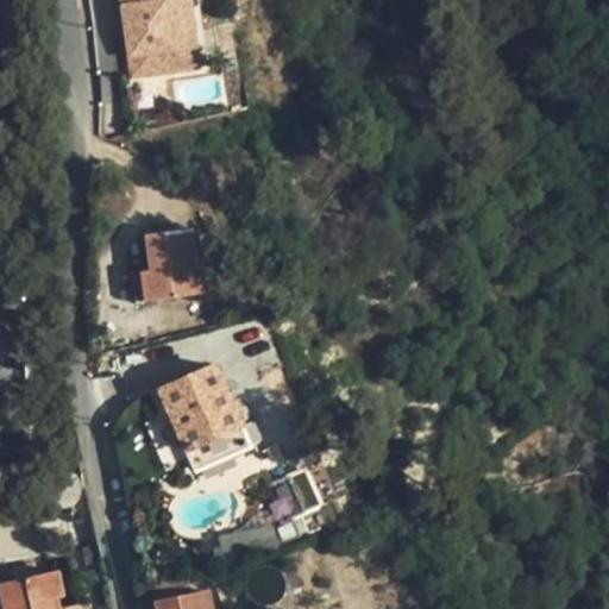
[(132,77),(175,70),(173,60),(195,56),(196,56),(187,0),(142,0),(143,4),(121,7),(132,77)]
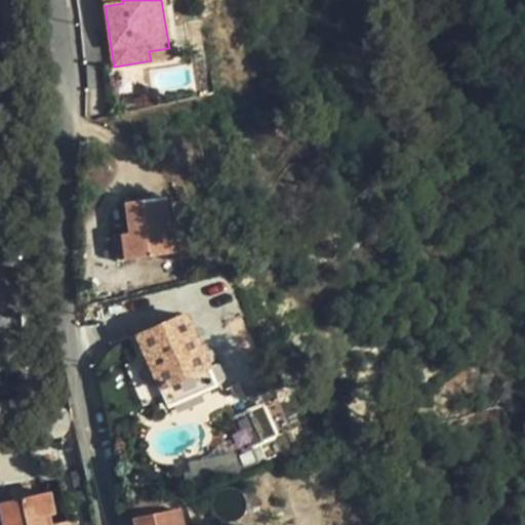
[(149,51),(151,61),(170,58),(168,48),(149,51)]
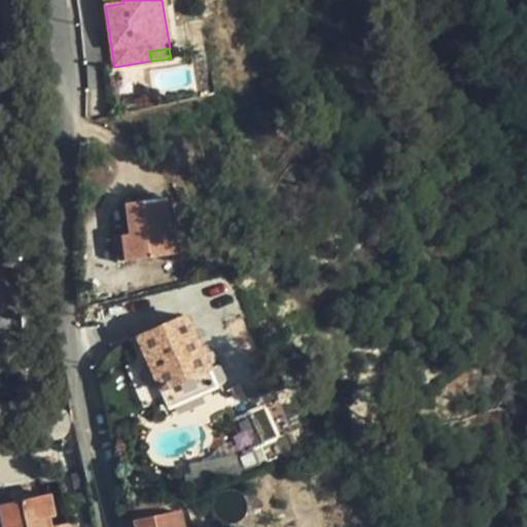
[(125,260),(168,255),(178,253),(174,223),(169,224),(166,199),(125,204),(130,234),(121,235),(125,260)]
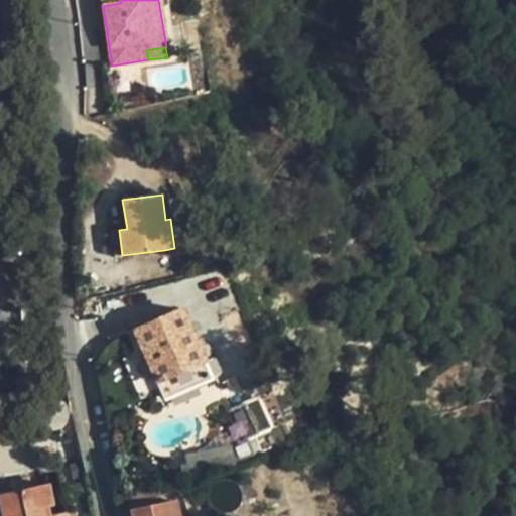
[(114,257),(122,255),(119,230),(110,231),(114,257)]
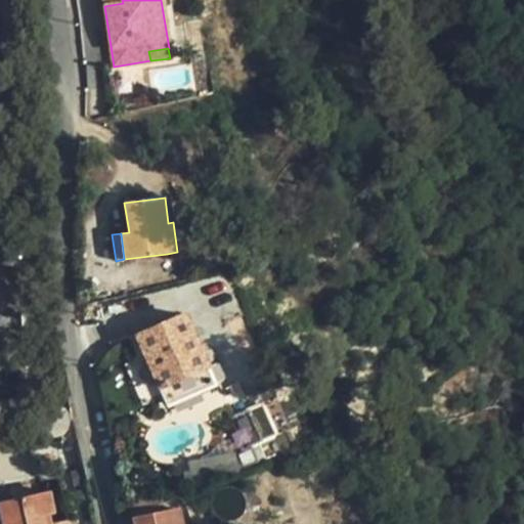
[(207,367),(183,313),(129,338),(153,392),(207,367)]
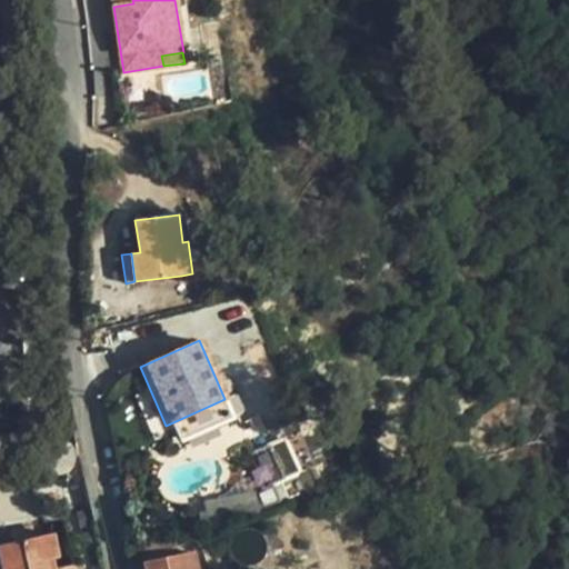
[(32,526),(12,530),(16,542),(35,538),(32,526)]
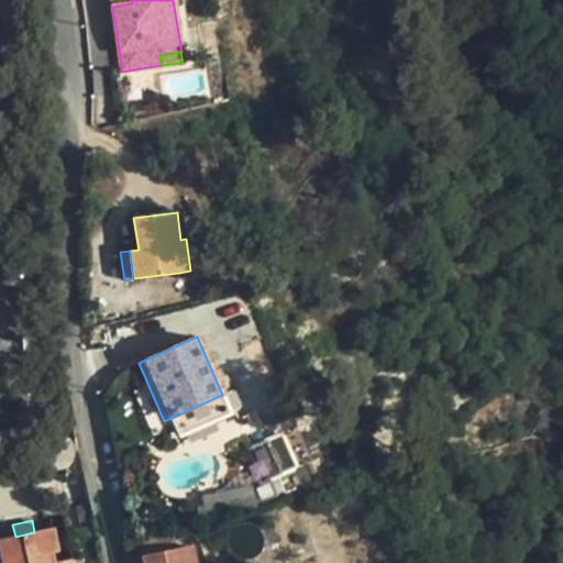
[(264,544),(263,547),(276,543),(271,526),(260,529),(263,533),(264,544)]
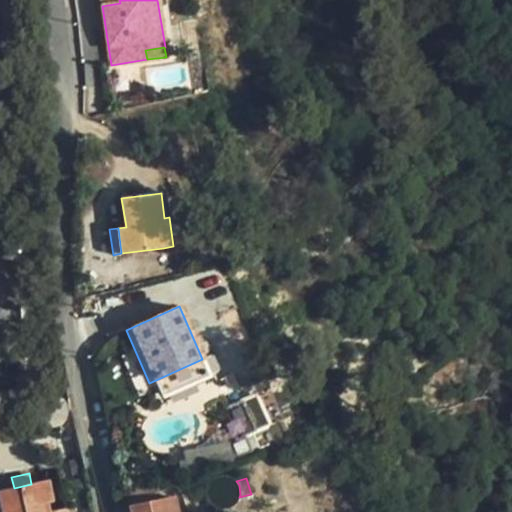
[(0,490),(0,499),(2,511),(50,511),(48,500),(53,499),(49,480),(31,484),(14,488),(0,490)]
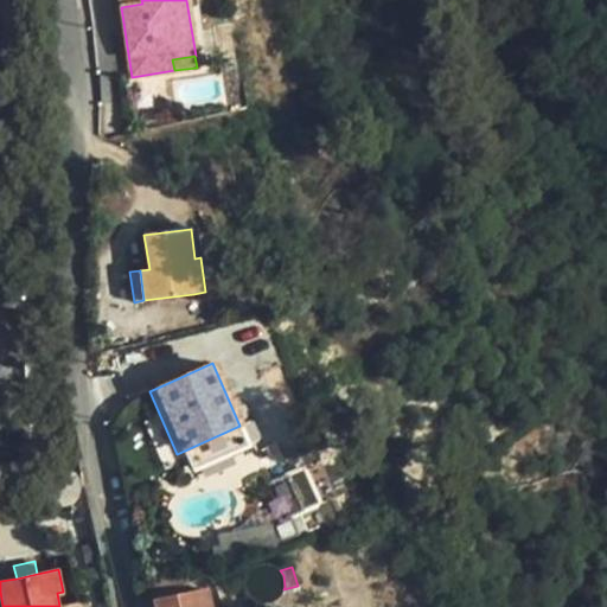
[(155,601),(155,606),(211,606),(208,589),(155,601)]
